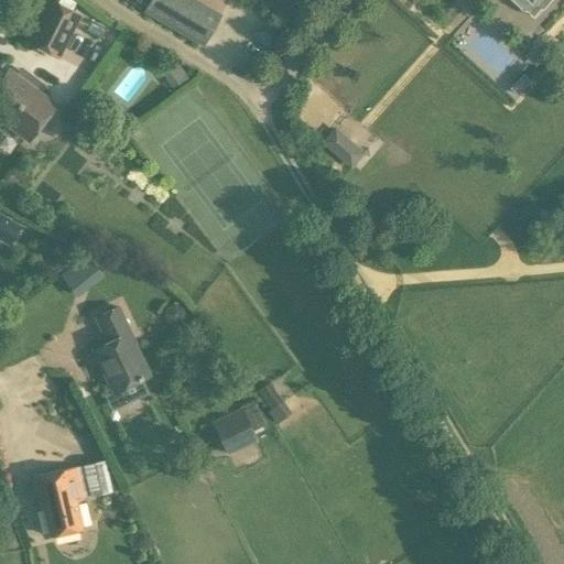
[(149,0),(142,12),(202,47),(221,14),(196,0),(149,0)]
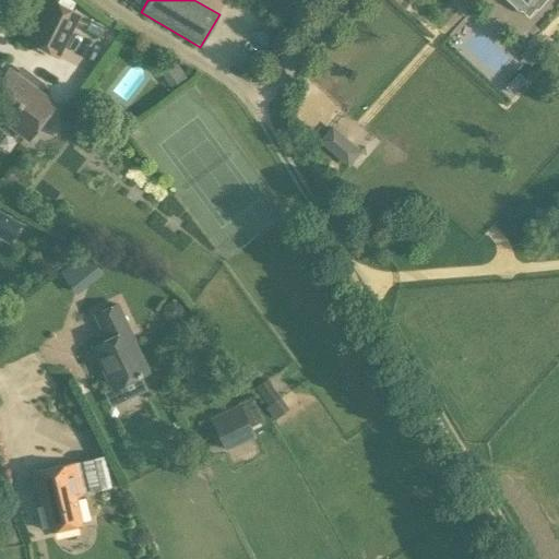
[(56,57),(74,19),(40,2),(22,40),(56,57)]
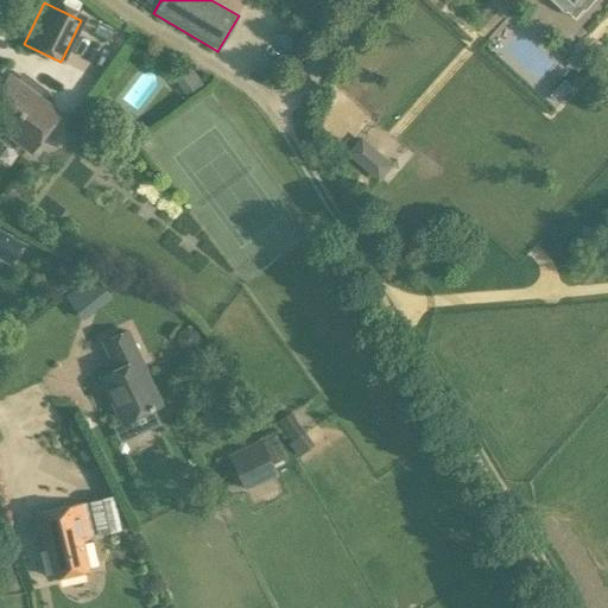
[(113,31),(97,23),(92,33),(107,42),(113,31)]
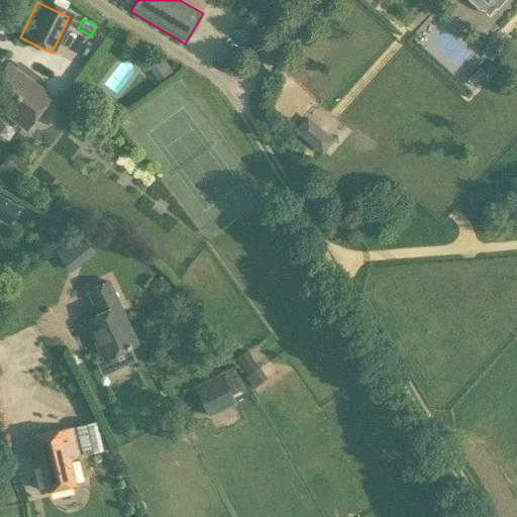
[(25,128),(49,97),(8,66),(0,76),(0,101),(8,108),(4,113),(25,128)]
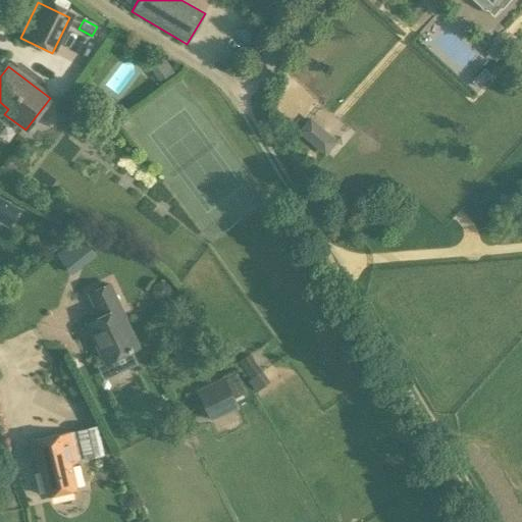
[(298,133),(326,157),(338,142),(311,117),(298,133)]
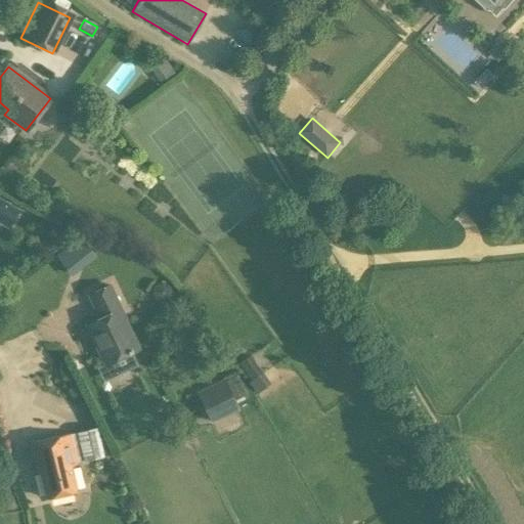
[(0,222),(0,223),(11,206),(0,199),(0,222)]
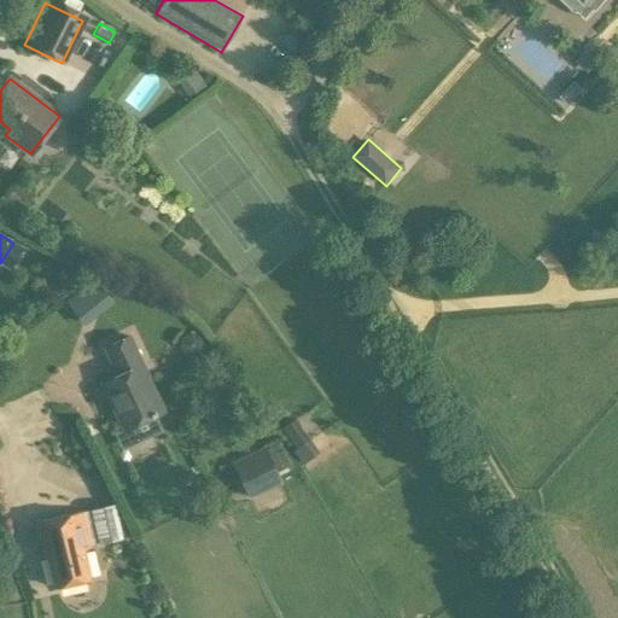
[(64,302),(76,316),(99,298),(87,284),(64,302)]
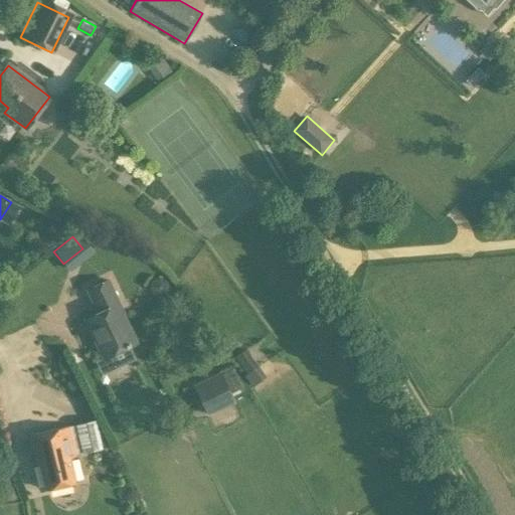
[(107,279),(84,290),(96,314),(84,319),(104,359),(110,356),(114,365),(119,367),(131,361),(133,356),(129,347),(136,343),(122,313),(123,313),(107,279)]
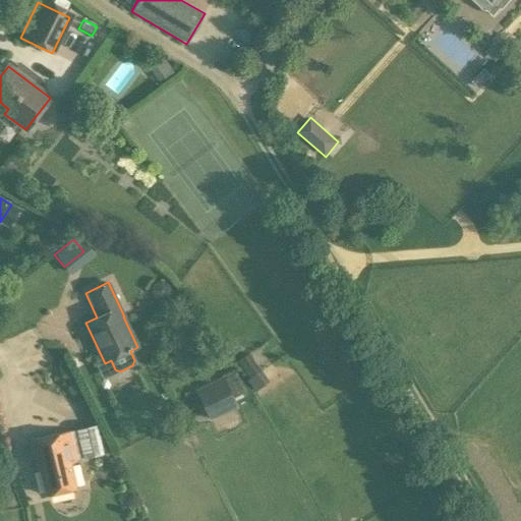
[(156,300),(162,302),(169,299),(171,293),(169,286),(162,283),(155,286),(153,293),(156,300)]
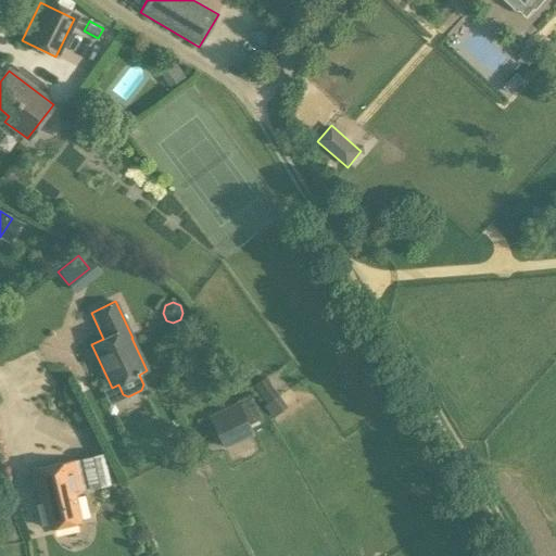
[(279,396),(265,377),(253,387),(266,405),(279,396)]
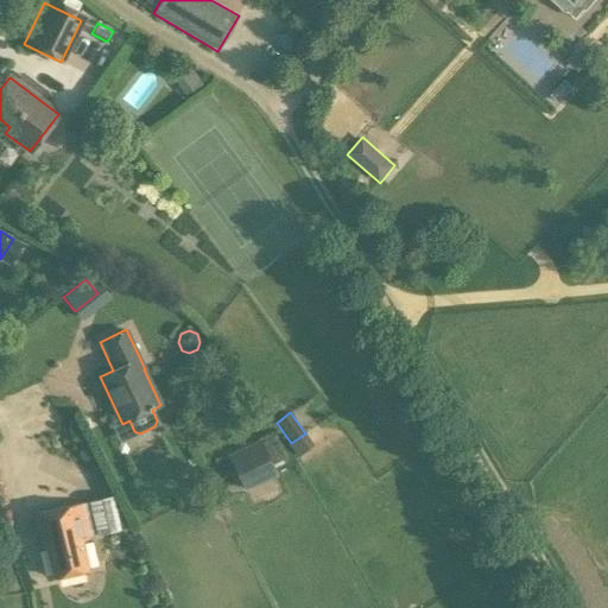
[(266,480),(290,469),(272,432),(226,455),(235,474),(258,462),(266,480)]
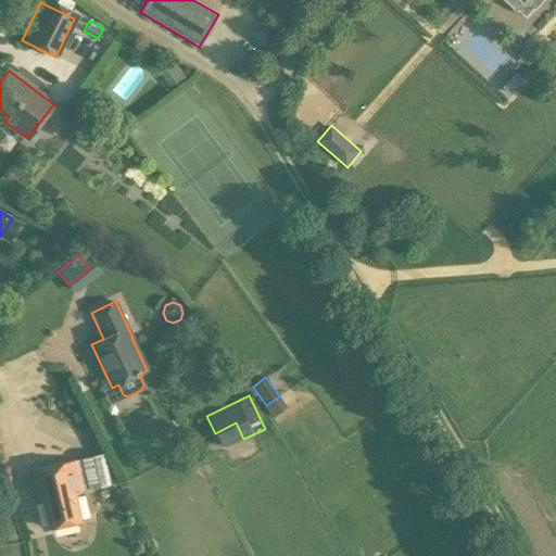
[(286,407),(279,396),(266,405),(264,407),(272,417),(286,407)]
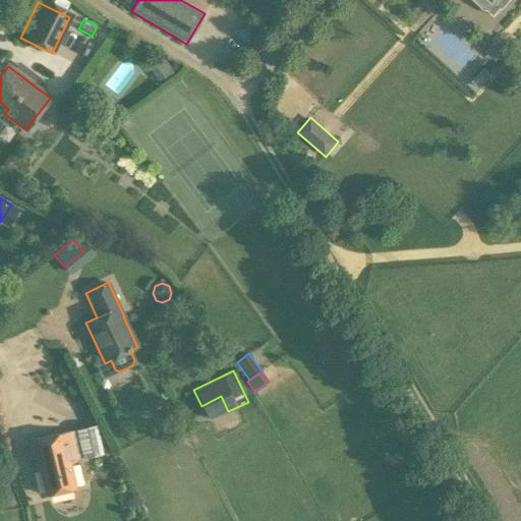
[(69,463),(76,462),(76,460),(82,458),(82,459),(103,454),(96,424),(62,432),(69,463)]
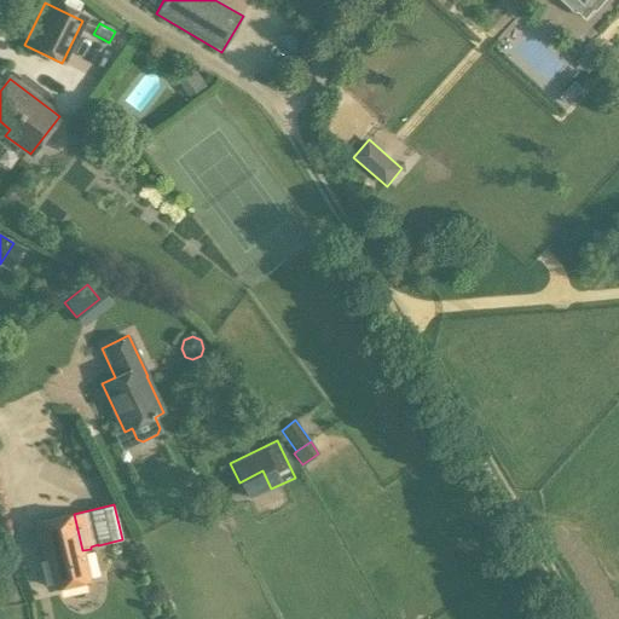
[(90,582),(82,550),(74,514),(36,522),(45,559),(47,559),(55,590),(90,582)]
